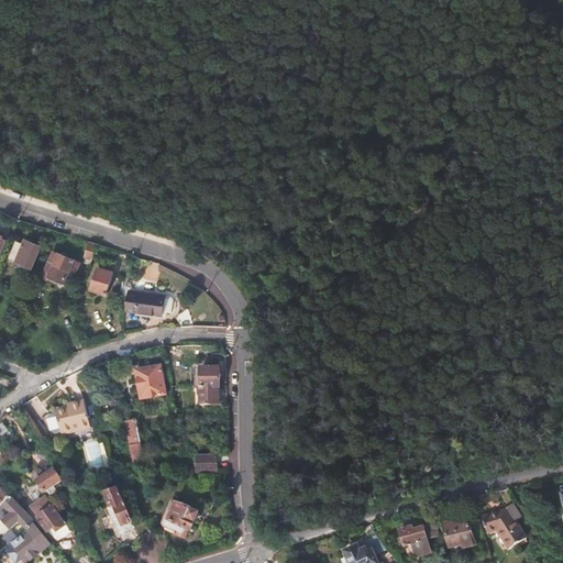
[(31,265),(40,243),(25,238),(23,241),(15,238),(7,257),(15,262),(17,258),(31,265)]
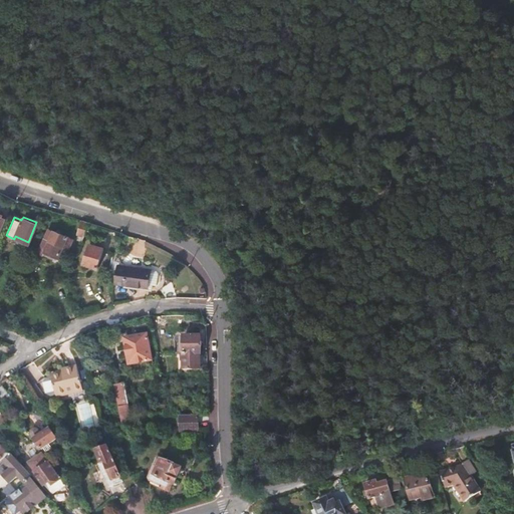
[(77,237),(82,239),(90,222),(81,219),(77,231),(79,232),(77,237)]
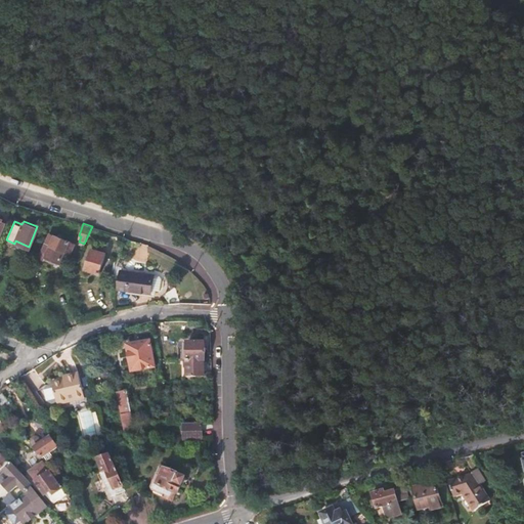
[(71,251),(75,242),(49,231),(39,256),(59,264),(64,250),(71,251)]
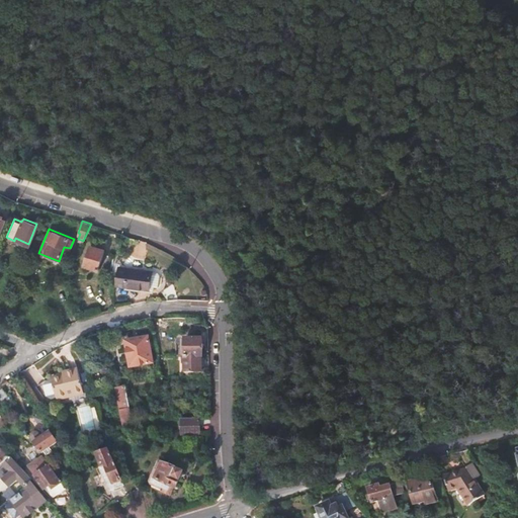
[(109,255),(111,251),(90,244),(83,262),(98,266),(102,253),(109,255)]
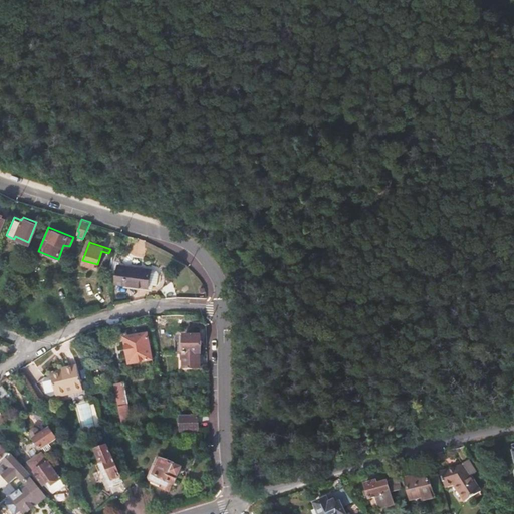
[(149,285),(152,269),(118,264),(116,280),(149,285)]
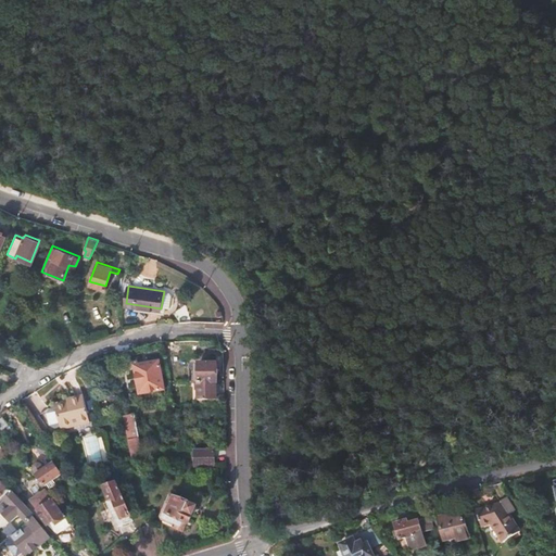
[(261,292),(251,295),(254,304),(263,301),(261,292)]
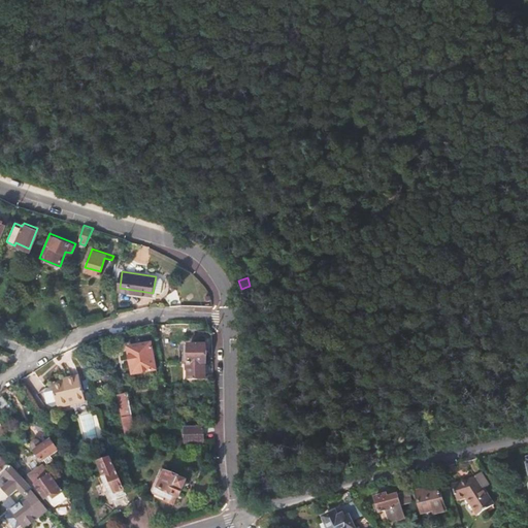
[(171,303),(180,303),(177,289),(164,282),(163,292),(171,303)]
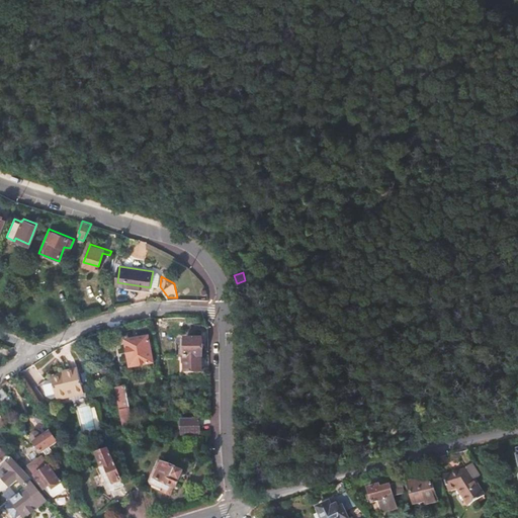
[(31,317),(27,323),(41,333),(47,327),(31,317)]
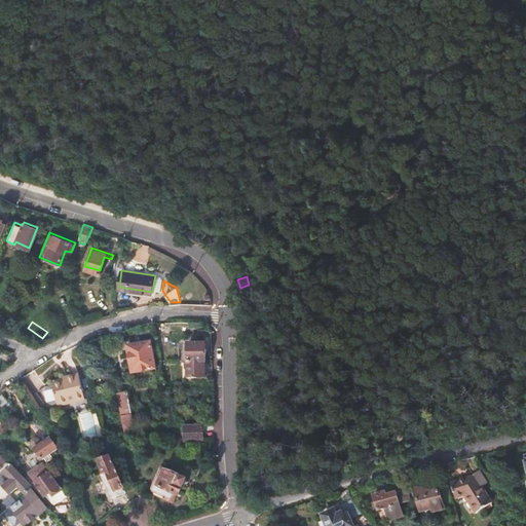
[(150,340),(130,343),(136,370),(154,367),(150,340)]
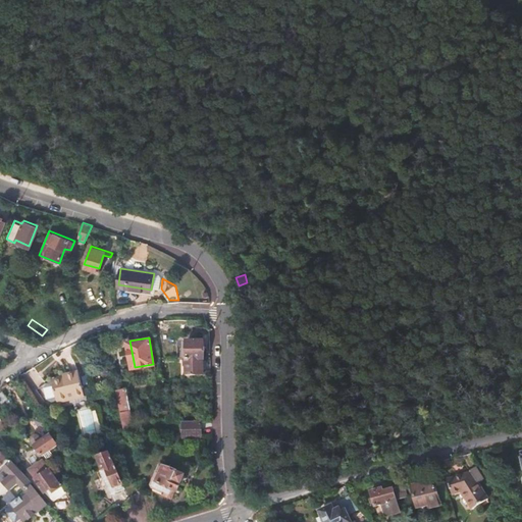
[(186,340),(186,357),(203,357),(204,357),(203,338),(186,340)]
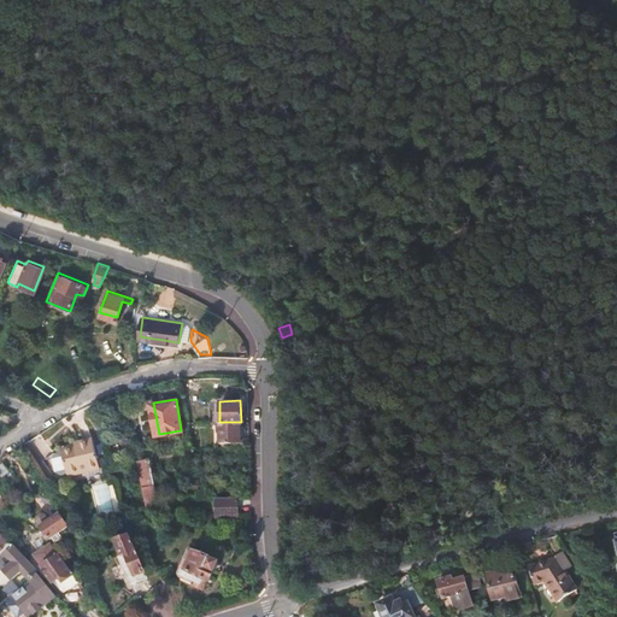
[(159,434),(153,403),(148,403),(154,435),(159,434)]
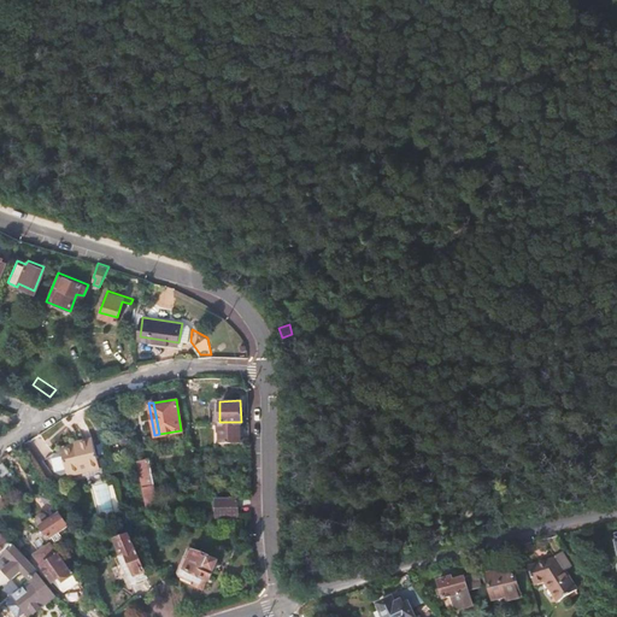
[(240,442),(250,441),(250,439),(240,438),(240,422),(219,422),(219,441),(240,441),(240,442)]
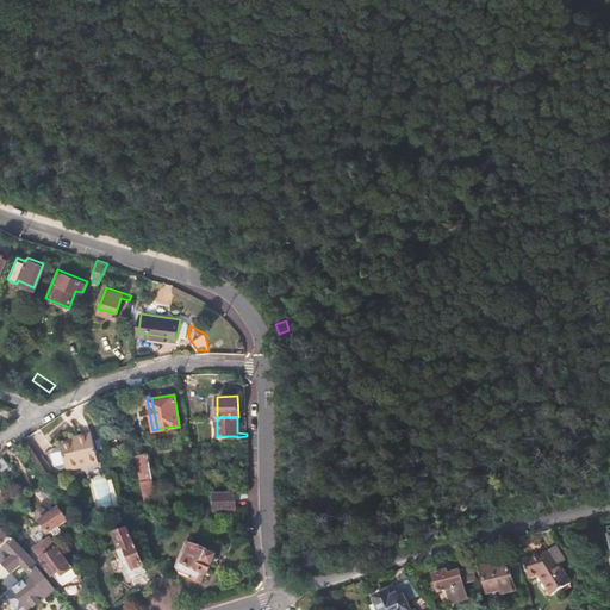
[(93,431),(79,435),(81,440),(75,442),(62,444),(69,471),(100,462),(93,431)]
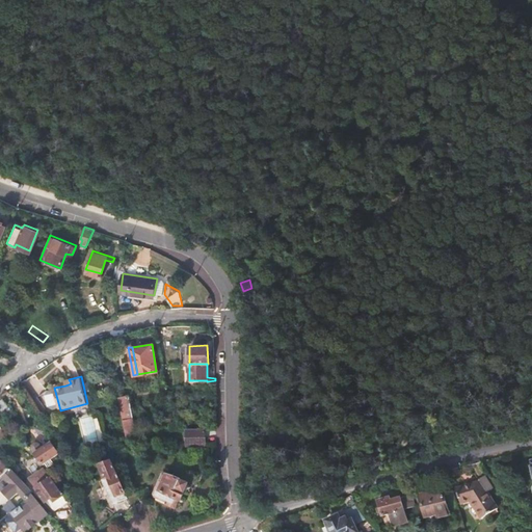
[(138,431),(131,394),(121,396),(128,433),(138,431)]
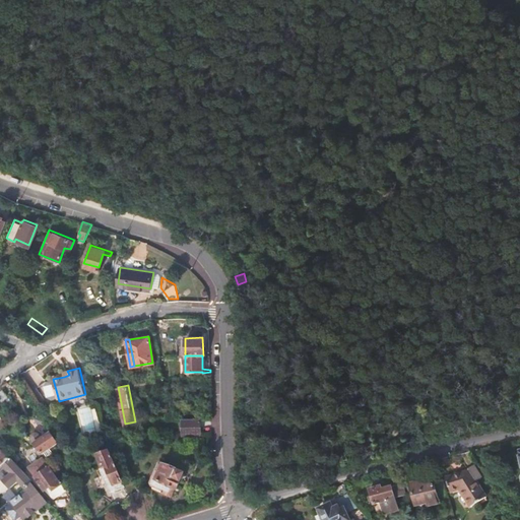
[(3,390),(0,392),(0,400),(4,405),(10,400),(3,390)]
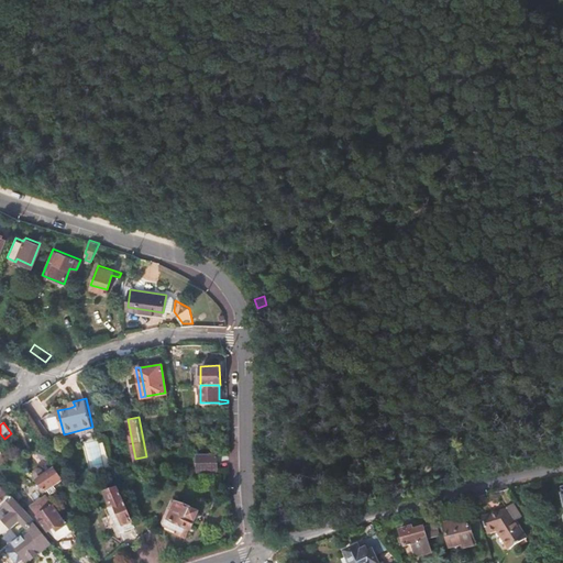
[(218,468),(217,452),(197,452),(197,468),(218,468)]
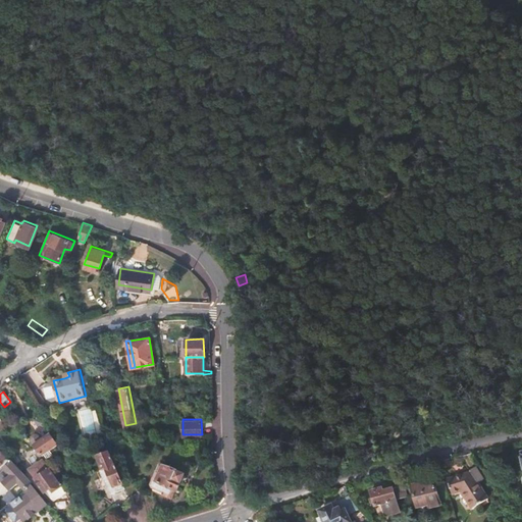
[(40,454),(56,444),(50,434),(42,438),(39,434),(34,433),(31,435),(30,438),(40,454)]
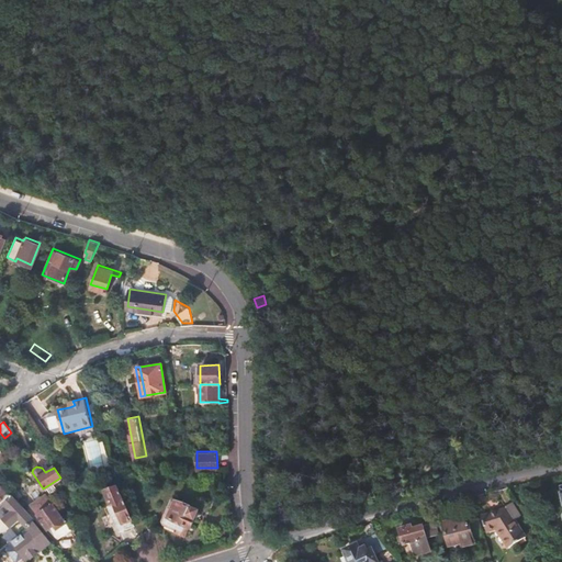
[(120,530),(134,525),(120,484),(107,490),(112,504),(107,506),(109,513),(105,515),(109,524),(116,521),(120,530)]
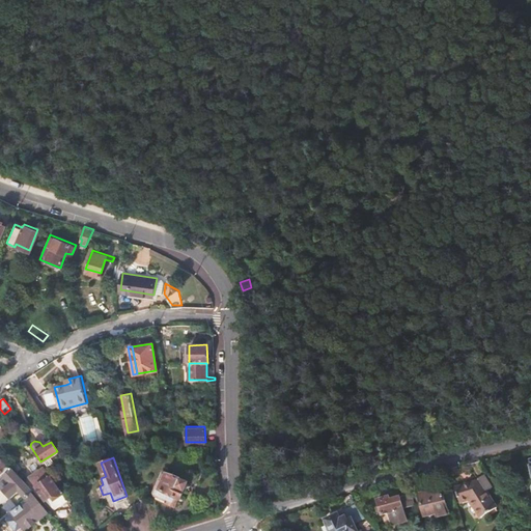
[(53,499),(61,493),(49,476),(46,472),(42,466),(28,476),(35,486),(40,495),(40,496),(42,496),(46,501),(48,502),(53,498),(53,499)]
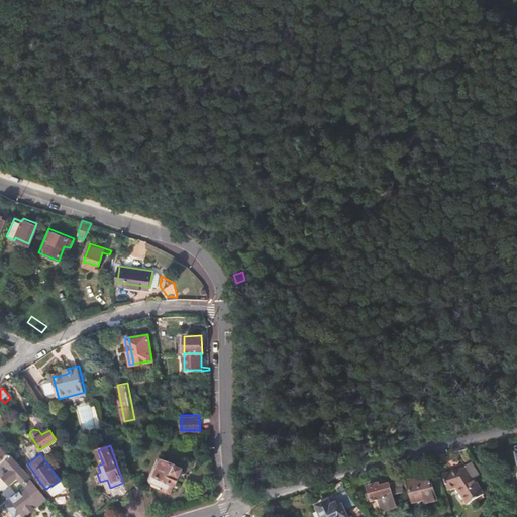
[(30,478),(9,454),(4,461),(24,484),(30,478)]
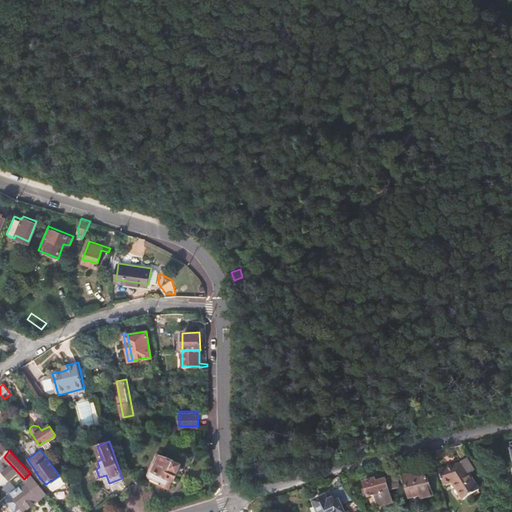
[(153,471),(159,456),(155,455),(149,469),(153,471)]
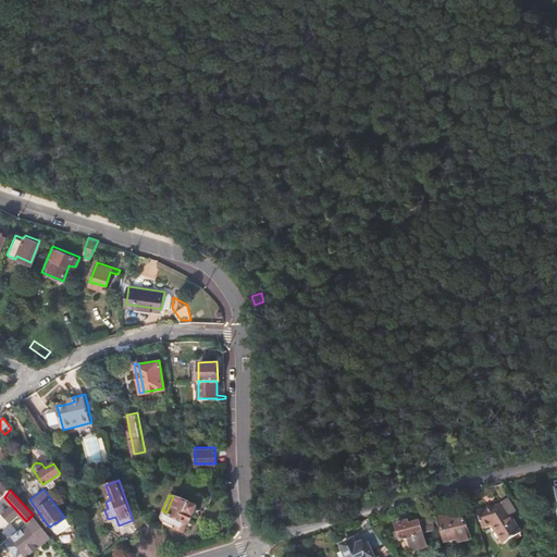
[(195,506),(173,496),(166,512),(162,510),(158,519),(169,523),(168,527),(181,531),(185,522),(187,522),(195,506)]
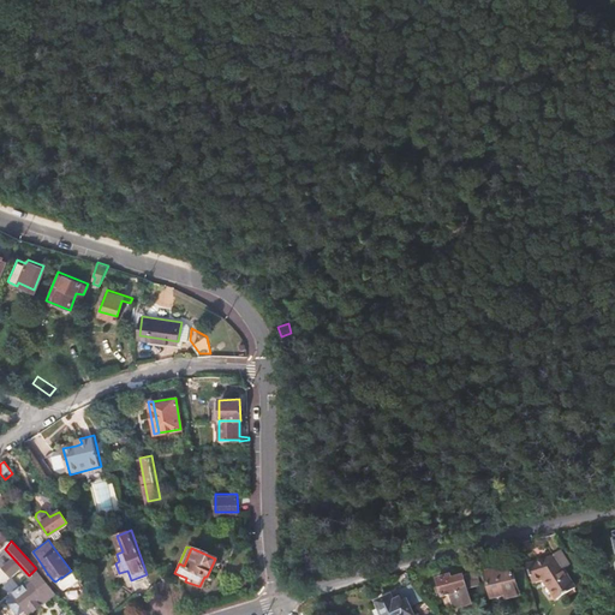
[(544,578),(557,599),(575,587),(556,556),(527,565),(533,581),(544,578)]
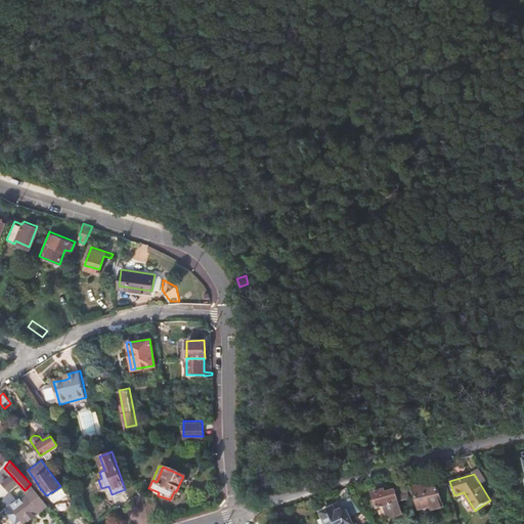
[(137,489),(131,476),(123,480),(129,493),(137,489)]
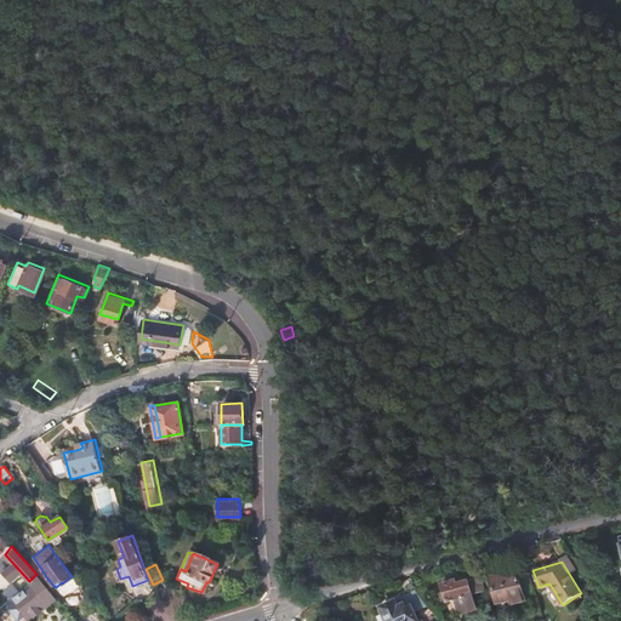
[(516,571),(490,577),(499,608),(524,602),(516,571)]
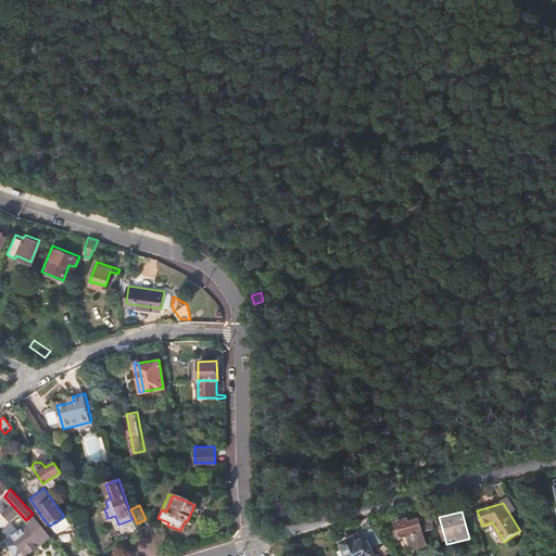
[(48,535),(34,517),(25,523),(28,528),(23,531),(22,530),(12,536),(26,554),(48,535)]
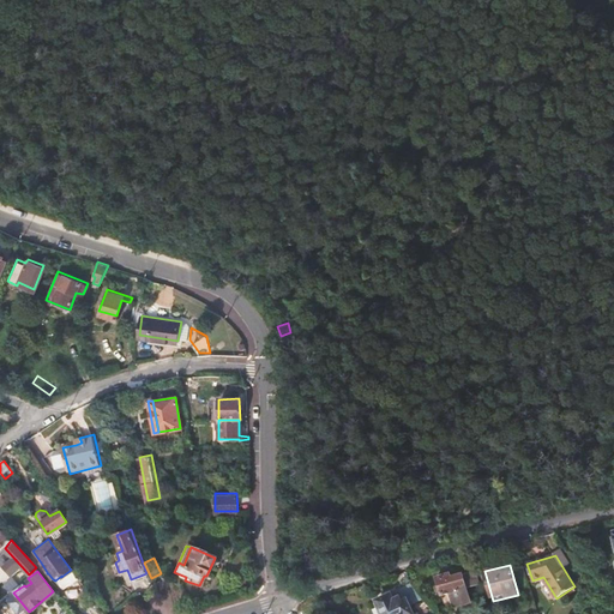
[(457,587),(465,584),(463,575),(451,577),(451,573),(437,578),(443,595),(447,594),(458,590),(457,587)]
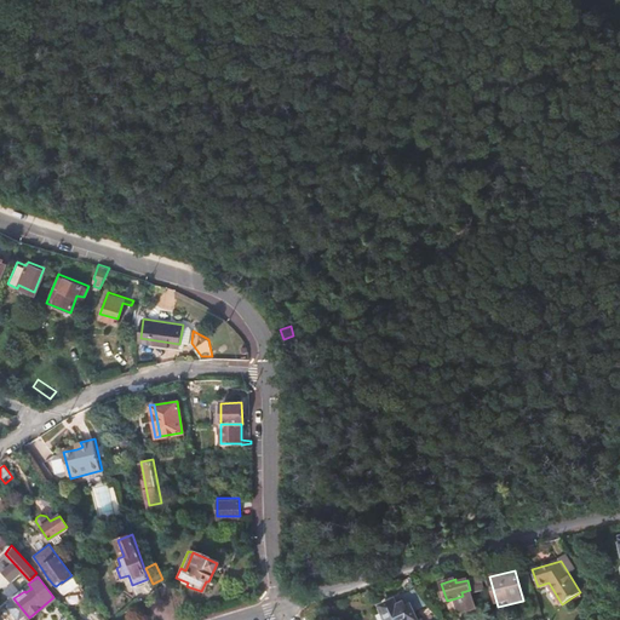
[(70,606),(79,601),(73,590),(64,595),(70,606)]
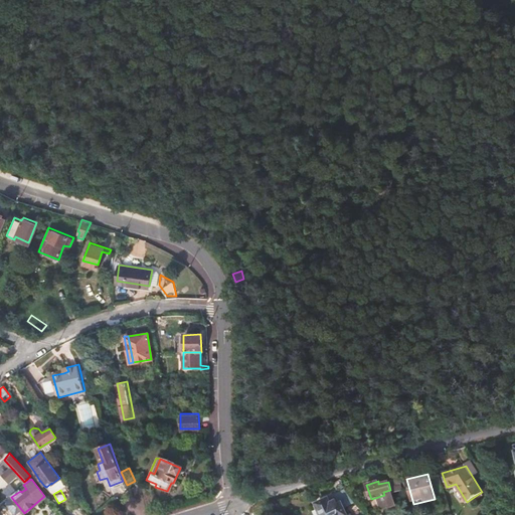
[(394,502),(390,490),(383,492),(384,495),(375,498),(378,507),(394,502)]
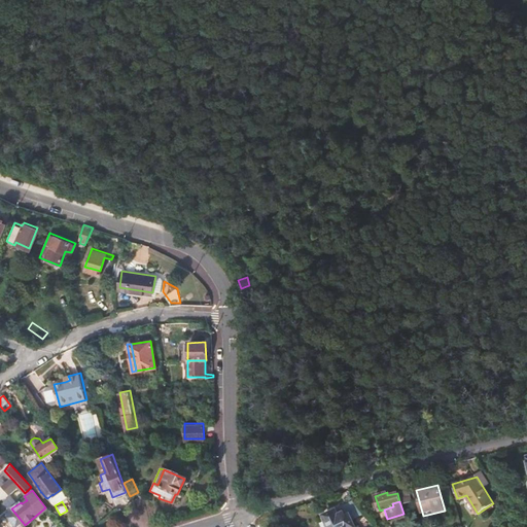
[(355,526),(351,515),(348,517),(347,514),(340,516),(338,511),(324,517),(326,521),(321,523),(322,526),(355,526)]
